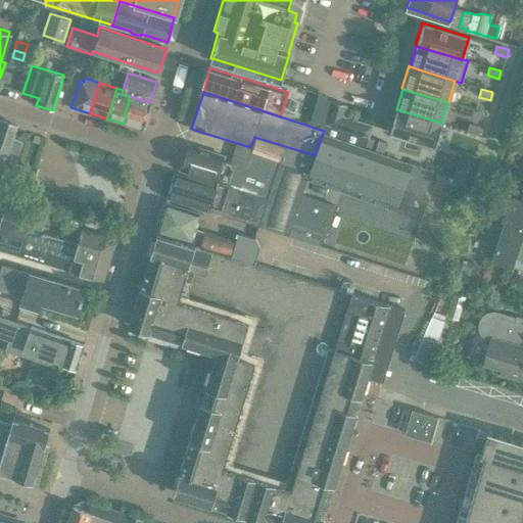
[(124,124),(142,129),(150,102),(130,96),(125,114),(126,114),(124,124)]
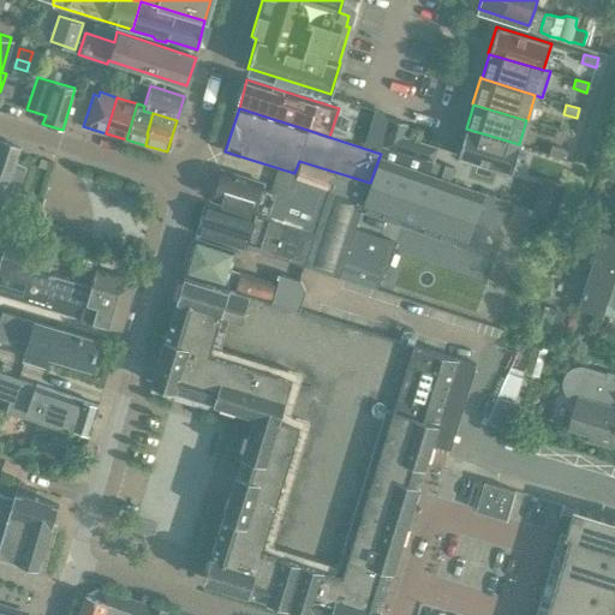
[(382,147),(433,162),(436,148),(402,137),(406,124),(390,119),(382,147)]
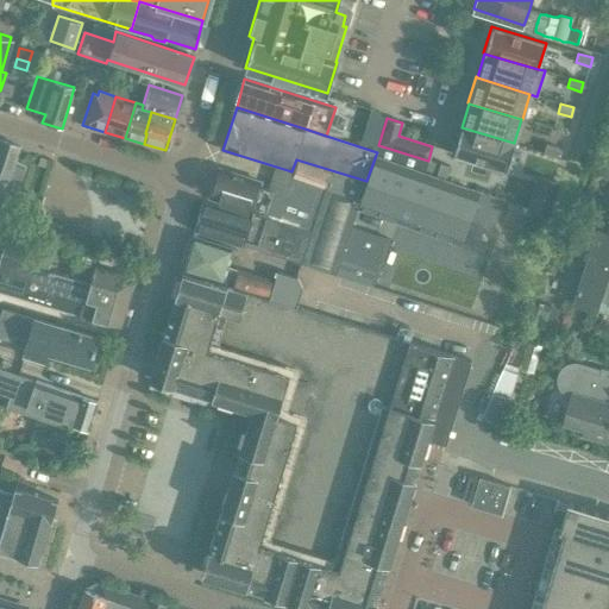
[(514,143),(462,127),(460,127),(453,152),(507,169),(514,144),(514,143)]
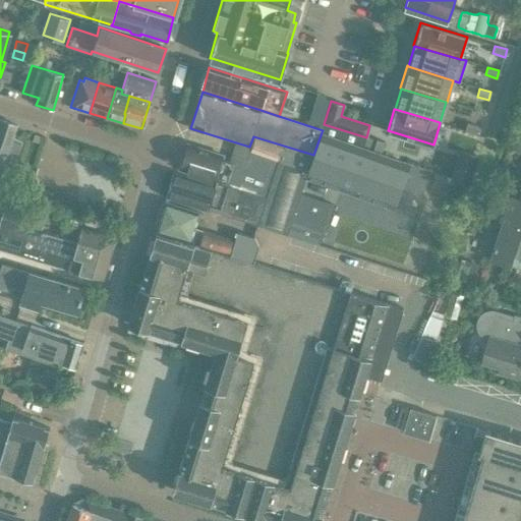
[(11,142),(16,126),(0,120),(0,161),(4,162),(3,167),(12,170),(20,146),(11,142)]
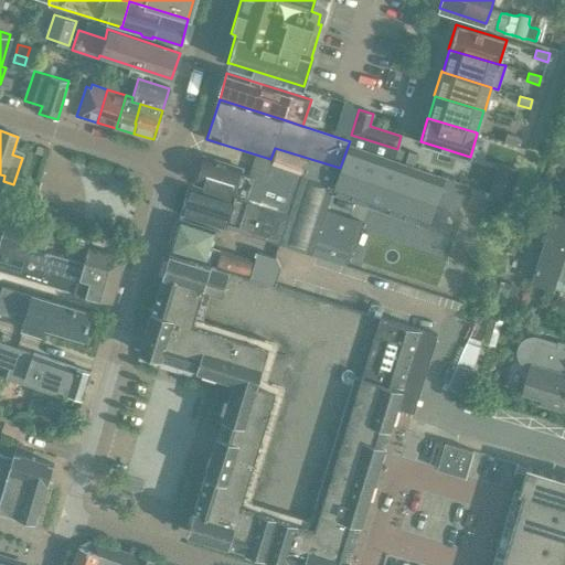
[(508,134),(504,142),(516,146),(520,138),(508,134)]
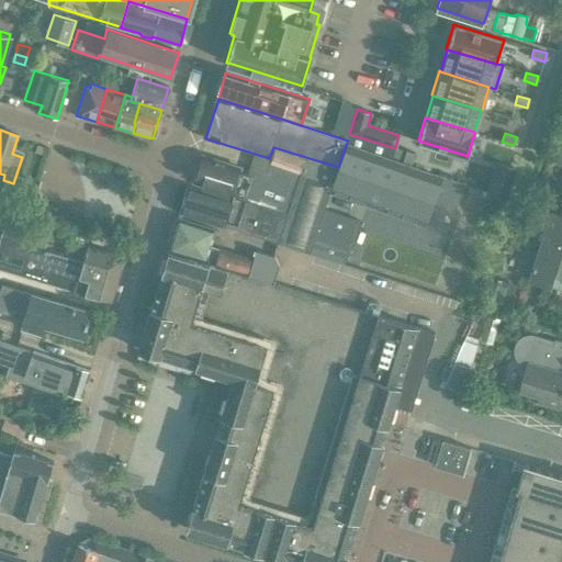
[(274,149),(269,165),(298,175),(298,173),(333,186),(330,191),(419,223),(437,173),(347,143),(338,167),(337,171),(274,149)]
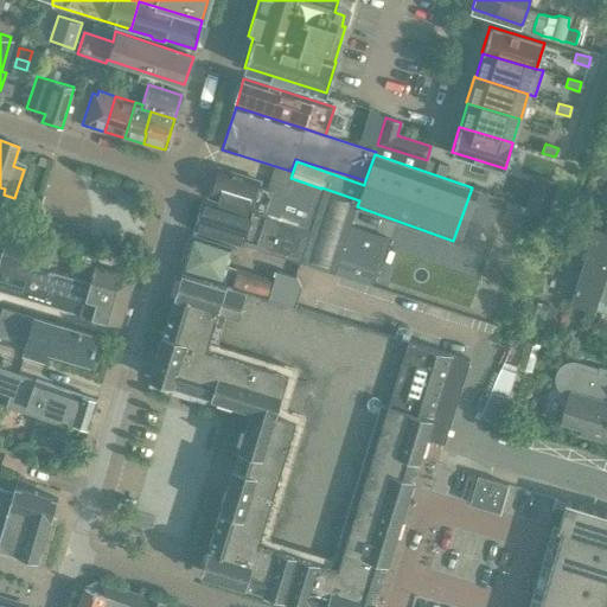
[(218,168),(210,198),(311,228),(300,262),(336,274),(351,227),(319,204),(259,186),(260,180),(218,168)]
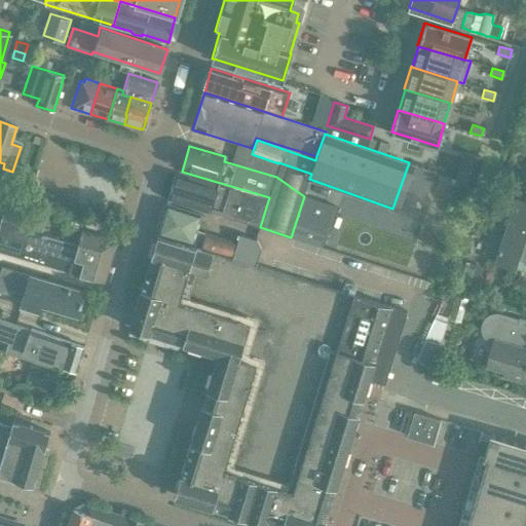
[(174,180),(168,199),(209,213),(210,211),(260,227),(269,197),(182,172),(180,176),(176,174),(174,180)]
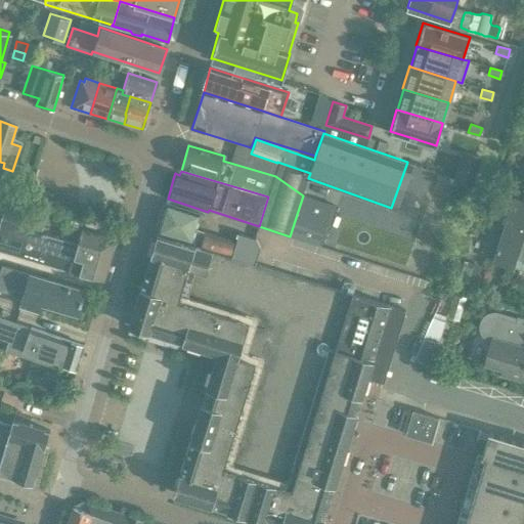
[(303,195),(290,236),(322,247),(337,206),(303,194),(303,195)]
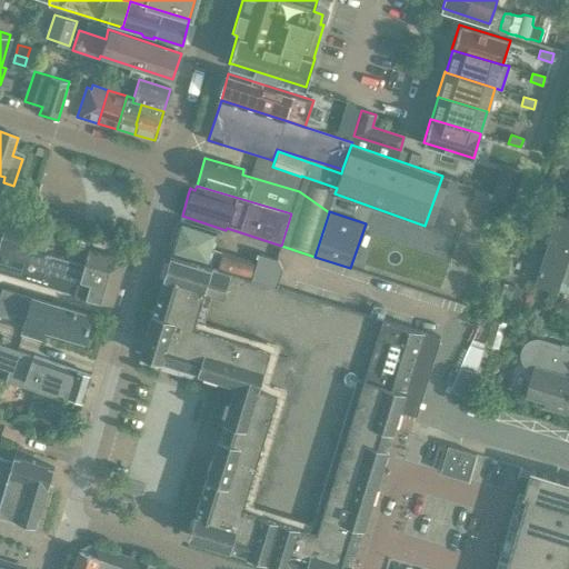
[(568,276),(568,216),(557,213),(536,283),(557,290),(562,275),(568,276)]
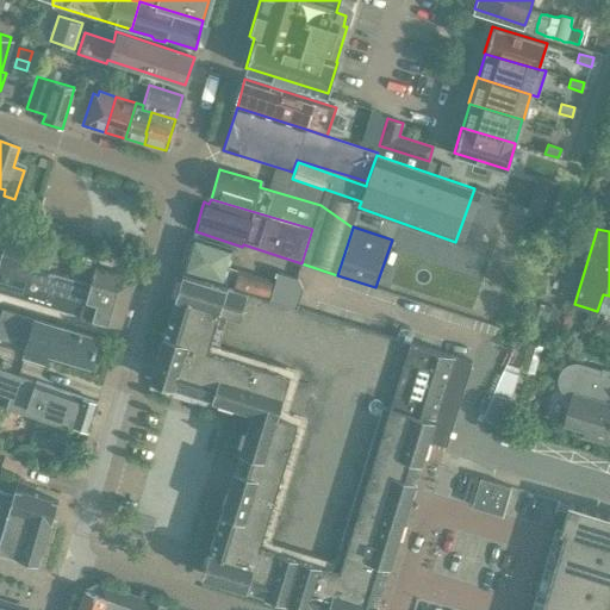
[(0,291),(79,315),(88,284),(33,268),(41,247),(6,236),(5,237),(0,255),(0,291)]
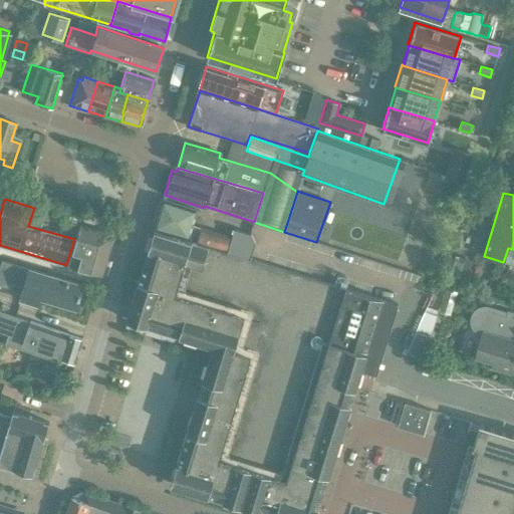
[(155,229),(225,251),(230,237),(191,226),(196,209),(164,200),(158,219),(155,229)]
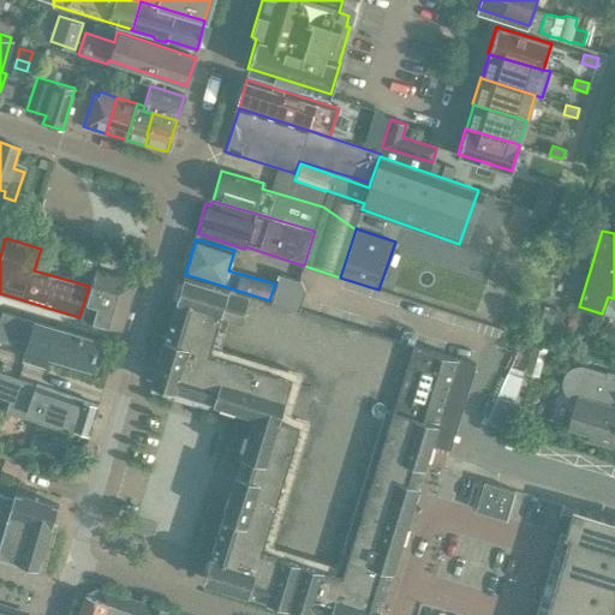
[(89,286),(79,317),(119,329),(132,284),(114,279),(114,275),(95,269),(89,286)]
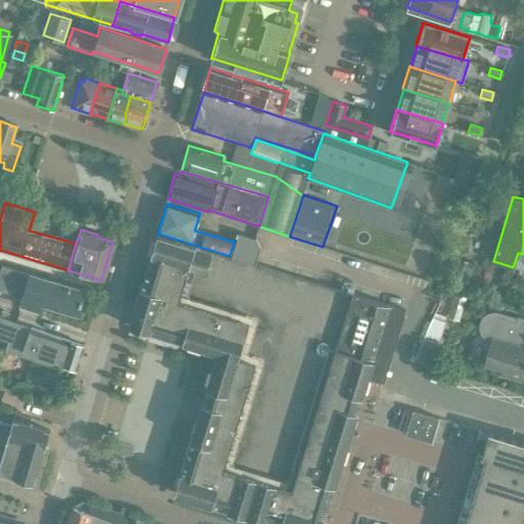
[(256,262),(232,255),(231,257),(157,233),(128,324),(216,352),(173,492),(274,523),(321,523),(350,432),(367,378),(383,382),(405,310),(255,264),(256,262)]
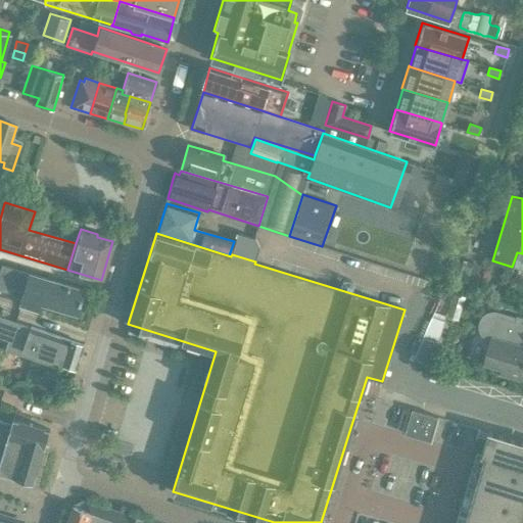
[(232,254),(255,262),(259,246),(255,238),(238,233),(232,254)]
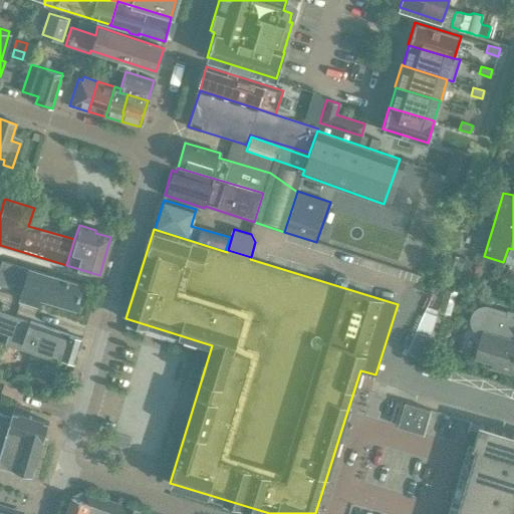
[(74,308),(81,284),(1,261),(0,265),(0,285),(9,289),(11,282),(24,286),(20,301),(36,305),(38,298),(74,308)]
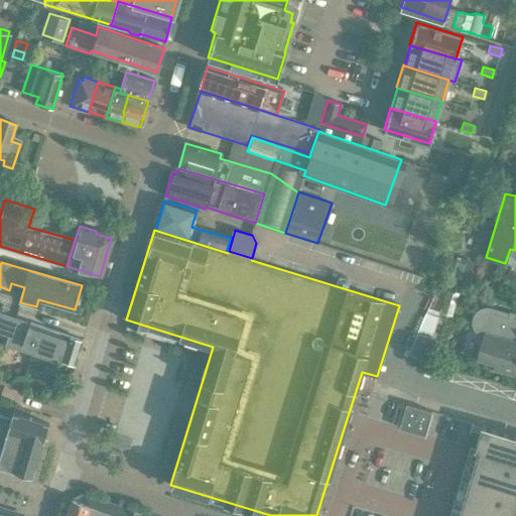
[(0,312),(0,332),(23,341),(22,346),(33,350),(31,354),(50,360),(51,356),(75,364),(82,341),(0,312)]
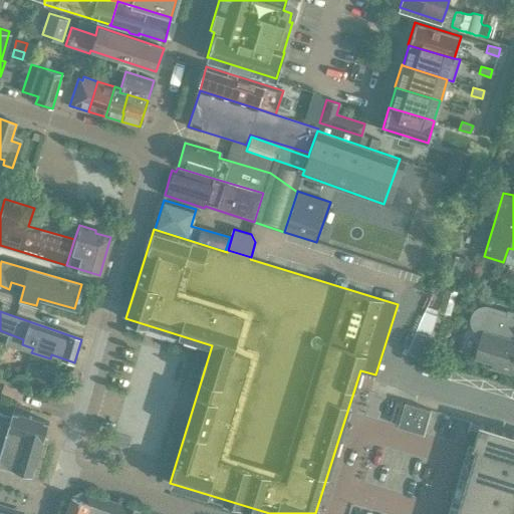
[(431,336),(430,335),(436,316),(424,311),(408,348),(410,355),(425,359),(431,336)]
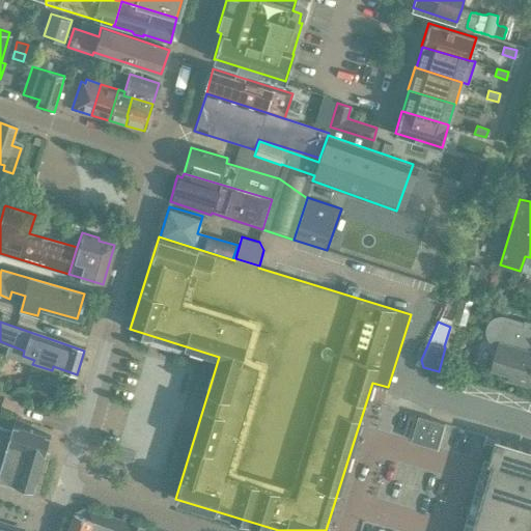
[(498,342),(490,370),(508,376),(506,382),(530,388),(530,323),(524,322),(523,327),(504,322),(504,323),(498,342)]
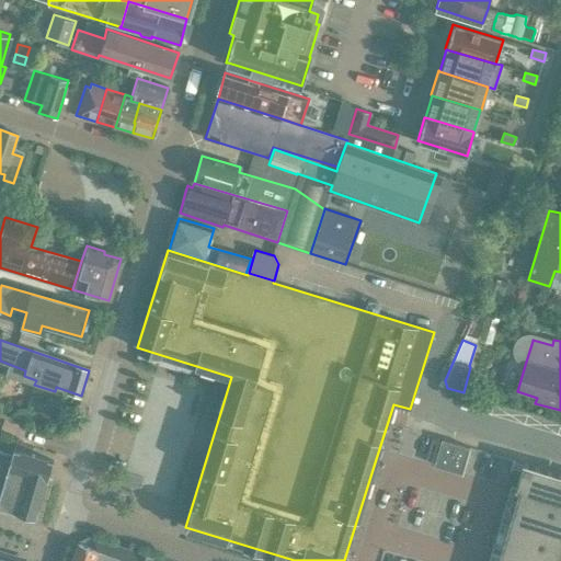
[(448,470),(461,473),(469,449),(469,448),(469,447),(442,439),(434,466),(448,470)]
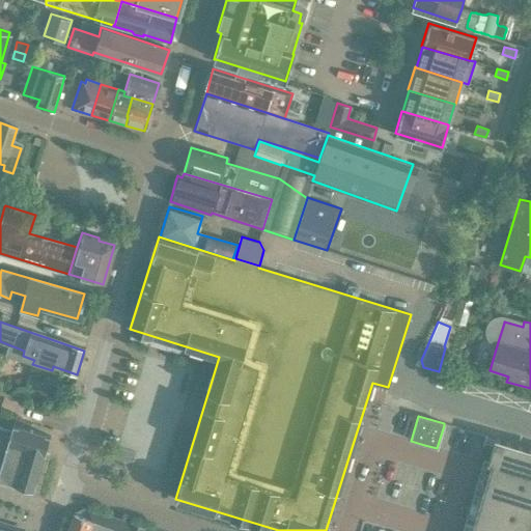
[(10,429),(0,466),(0,481),(33,491),(44,455),(50,436),(12,425),(10,429)]
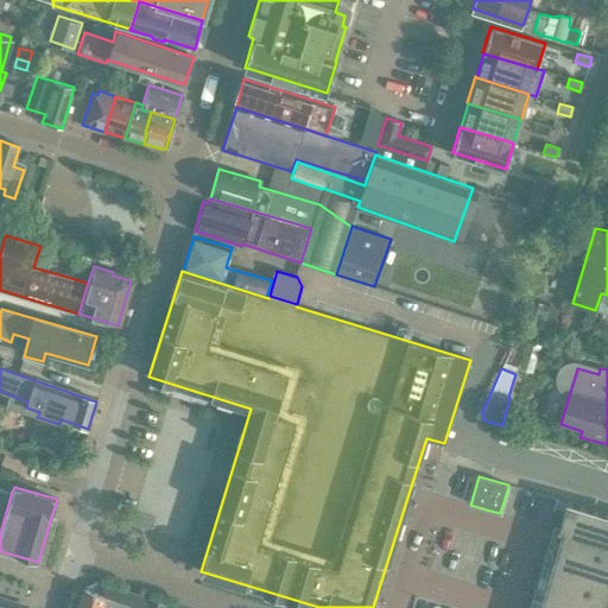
[(0,533),(12,492),(0,488),(0,533)]
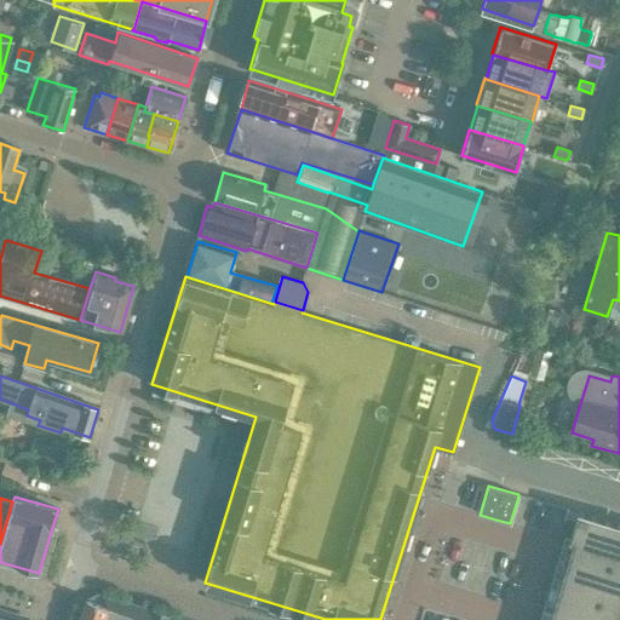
[(554,613),(550,619),(619,619),(619,524),(578,512),(577,515),(574,522),(569,540),(566,552),(549,612),(554,613)]
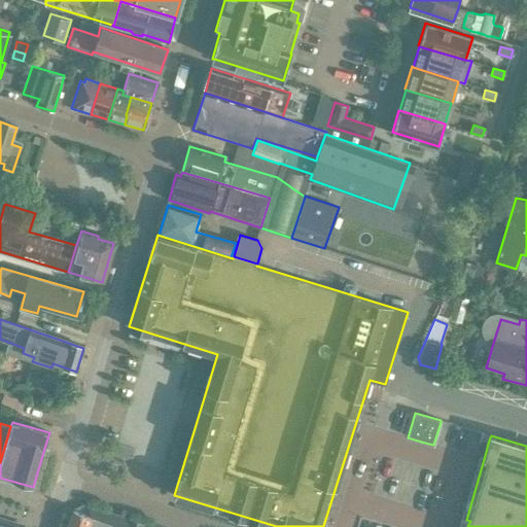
[(120,526),(111,523),(73,510),(66,526),(120,526)]
